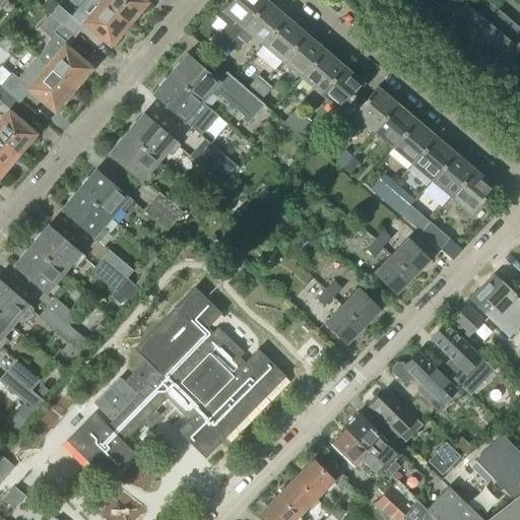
[(8,2),(6,0),(5,0),(0,0),(0,8),(2,10),(8,2)]
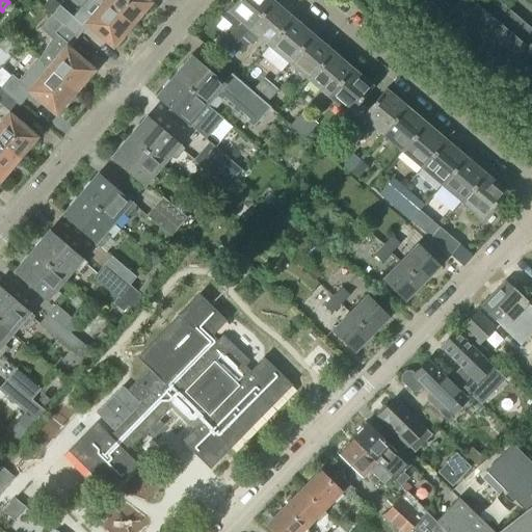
[(45,9),(51,15),(59,5),(52,0),(48,0),(43,7),(45,9)]
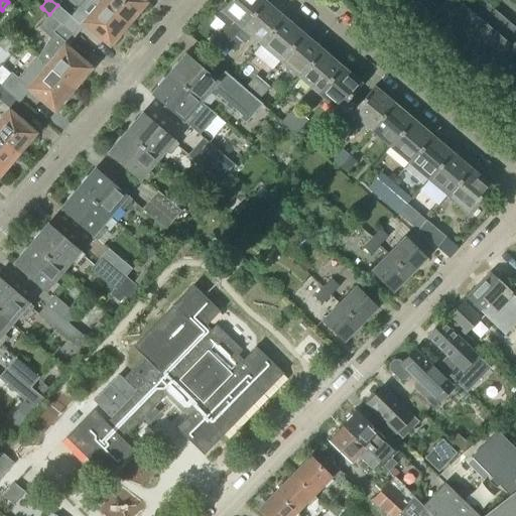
[(50,16),(75,37),(86,25),(110,45),(128,24),(100,0),(85,0),(72,17),(58,6),(50,16)]
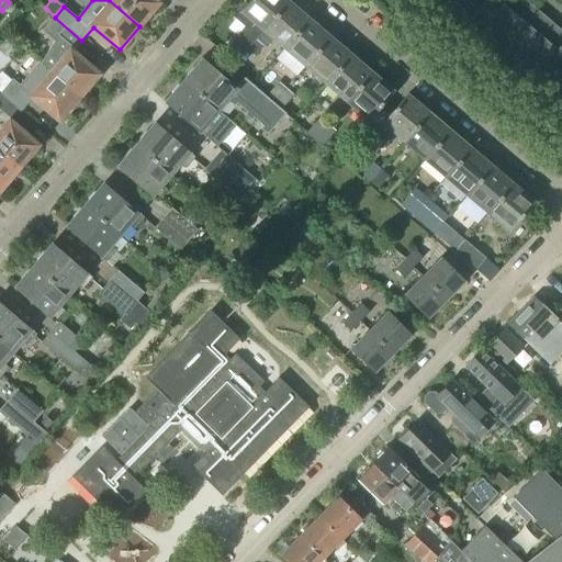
[(109,0),(139,26),(143,23),(145,24),(152,17),(150,15),(158,6),(153,0),(109,0)]
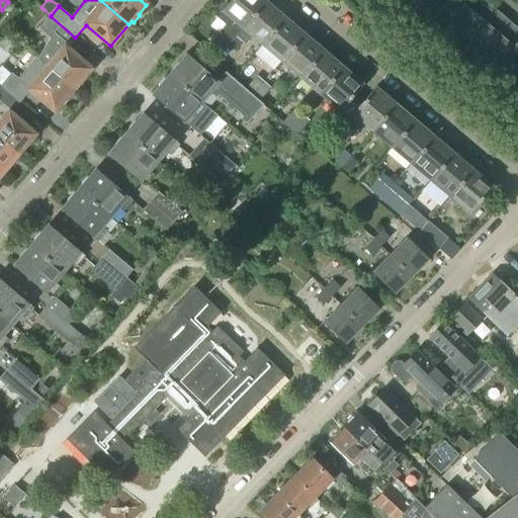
[(243,29),(266,2),(263,0),(233,0),(228,7),(225,4),(214,15),(227,25),(212,41),(224,52),(227,47),(228,48),(236,37),(236,36),(243,29)]
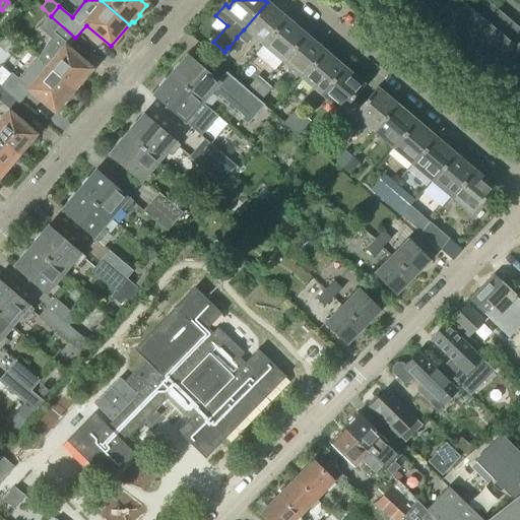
[(451,0),(428,28),(476,70),(519,107),(519,27),(486,0),(451,0)]
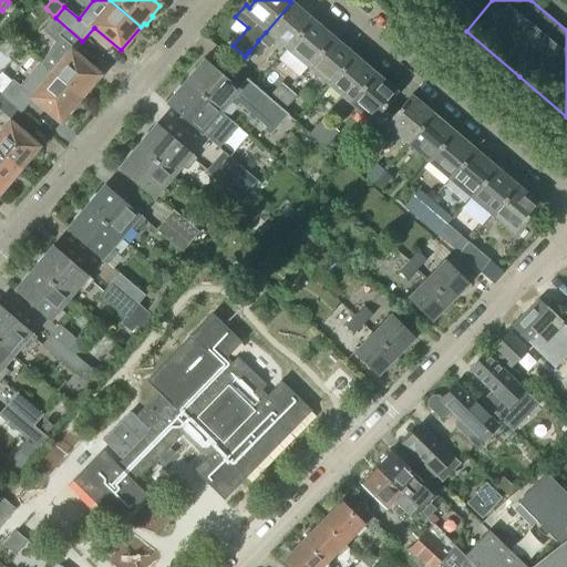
[(266,48),(269,50),(276,41),(287,50),(312,20),(291,2),(266,32),(258,40),(258,41),(249,52),(257,59),(266,48)]
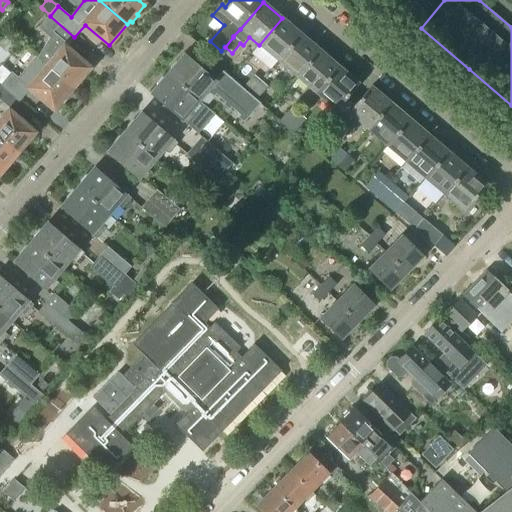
[(65,48),(74,37),(50,16),(38,29),(49,38),(37,58),(48,68),(72,89),(75,86),(76,87),(83,80),(81,78),(89,70),(65,48)]
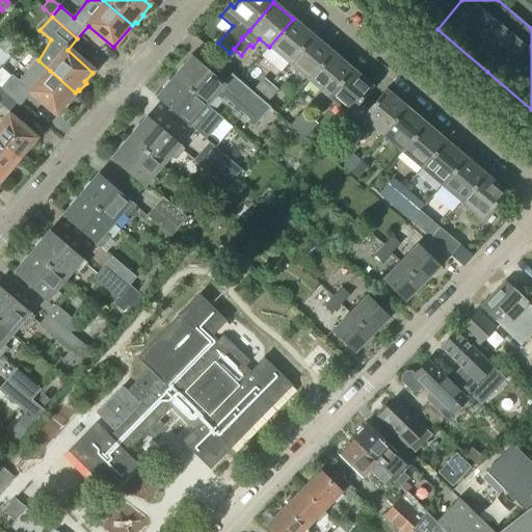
[(269,47),(289,63),(312,35),(293,19),(269,47)]
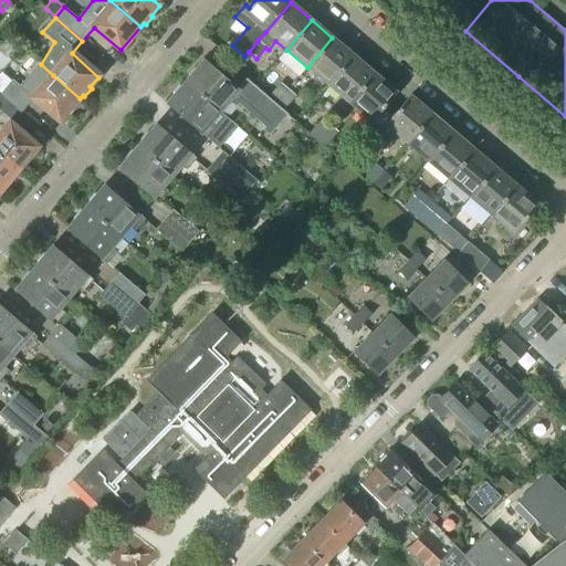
[(307,67),(328,85),(353,55),(332,38),(307,67)]
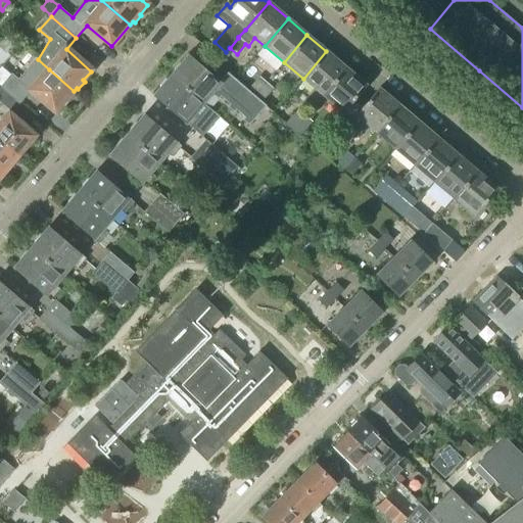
[(346,68),(326,51),(303,79),(323,96),(346,68)]
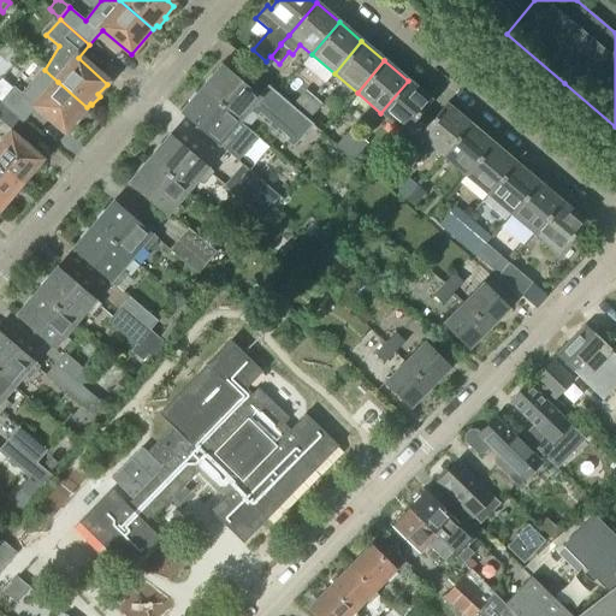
[(220,67),(201,90),(238,123),(249,111),(254,116),(256,112),(294,144),(303,134),(304,135),(313,125),(300,114),(277,95),(268,87),(258,99),(220,67)]
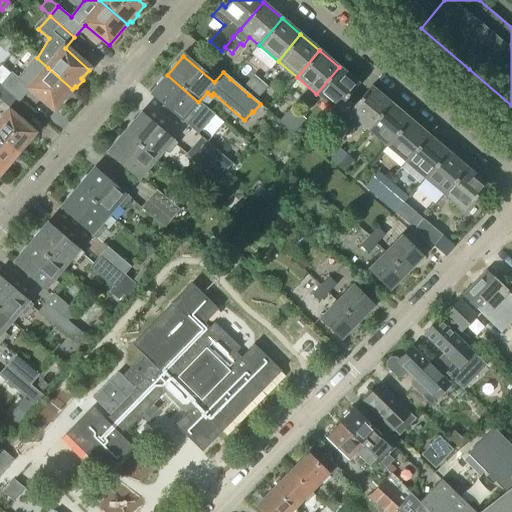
[(35,57),(14,81),(28,93),(30,89),(54,110),(72,89),(48,68),(37,58),(35,57)]
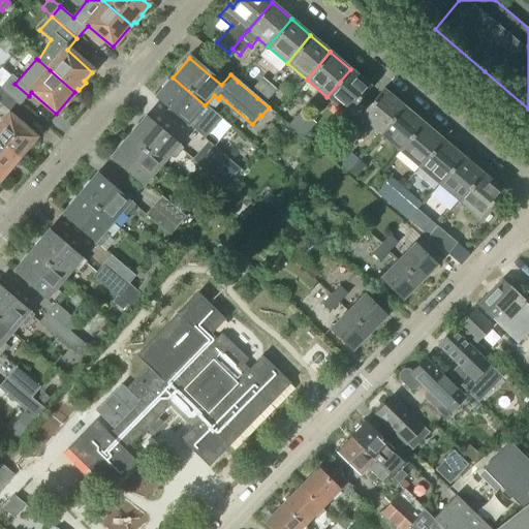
[(350,69),(327,97),(347,115),(371,87),(350,69)]
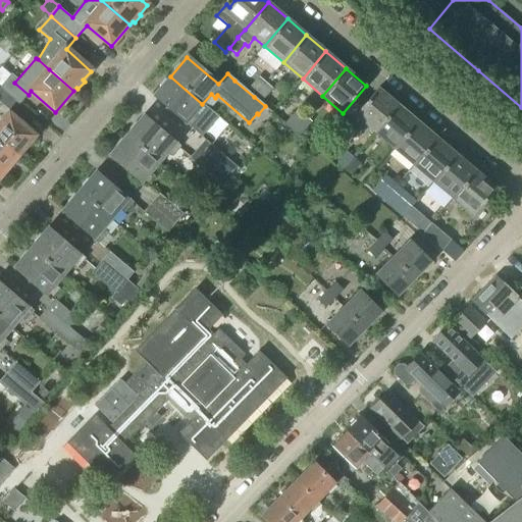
[(170,76),(153,96),(190,127),(202,138),(218,117),(202,104),(170,76)]
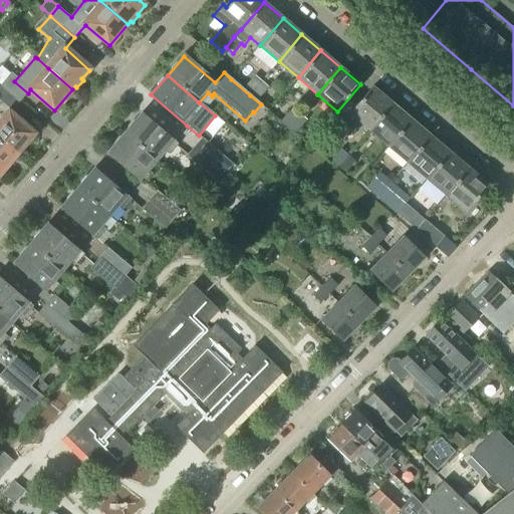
[(255,75),(246,85),(253,91),(262,81),(255,75)]
